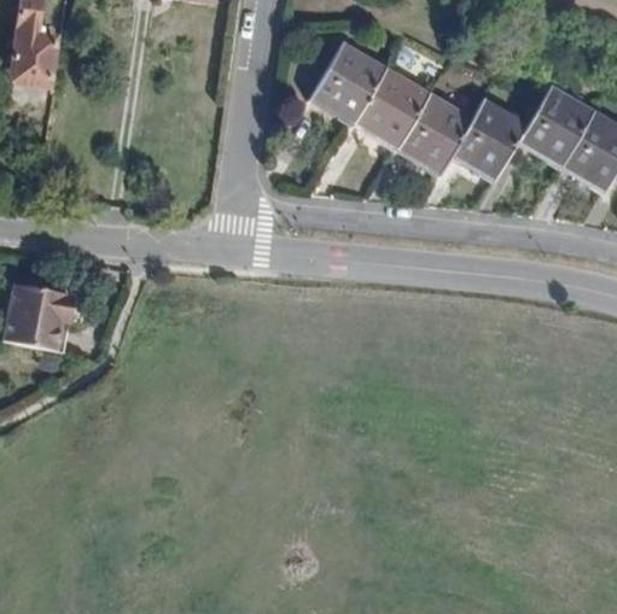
[(19,0),(11,83),(56,88),(62,31),(44,29),(46,0),(19,0)]
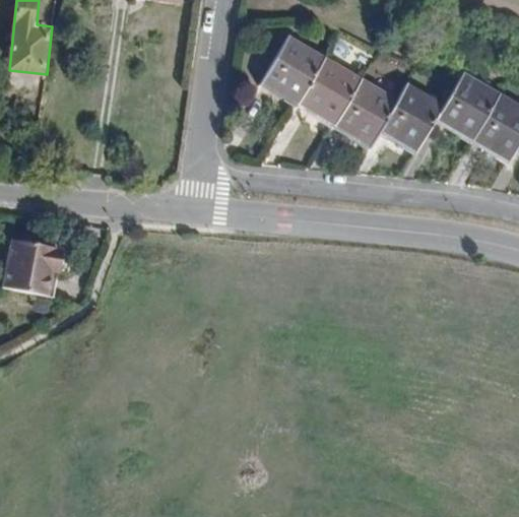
[(324,55),(286,34),(260,80),(284,95),(286,91),(299,100),(324,55)]
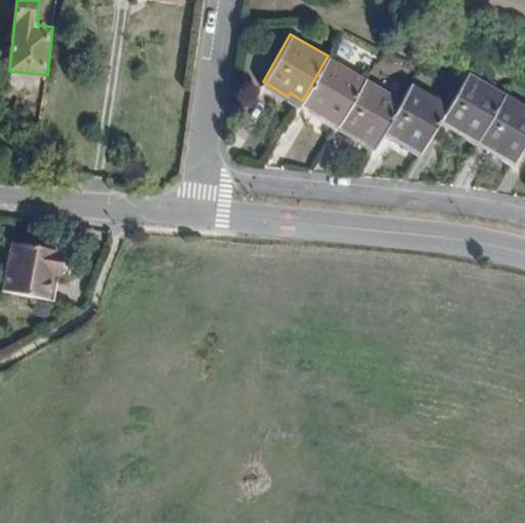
[(367,77),(328,55),(302,101),(300,104),(326,118),(329,114),(342,122),(367,77)]
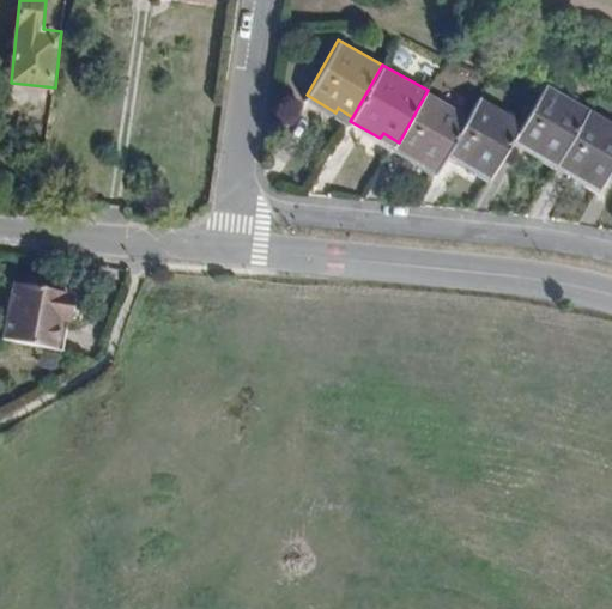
[(589,108),(547,85),(525,123),(515,140),(546,159),(549,154),(559,160),(589,108)]
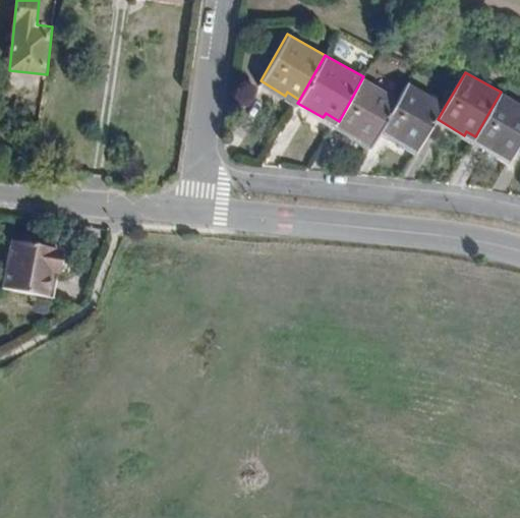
[(400,97),(363,76),(339,121),(336,125),(361,139),(363,135),(376,144),(382,130),(400,97)]
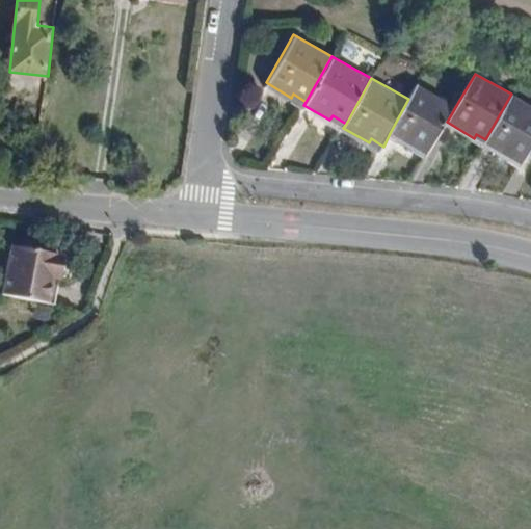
[(455,107),(416,85),(408,99),(390,133),(415,149),(417,144),(429,153),(447,122),(455,107)]
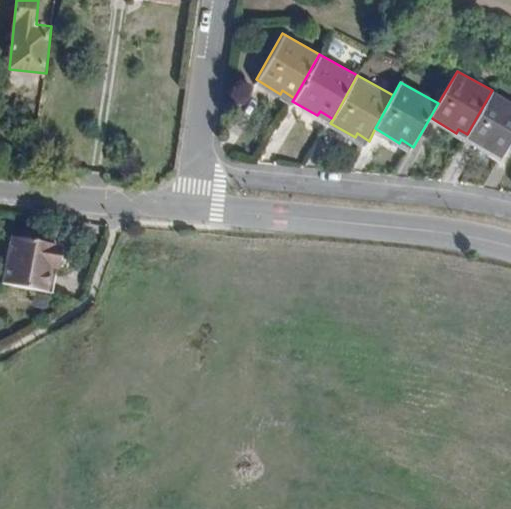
[(510,100),(492,90),(467,134),(466,137),(490,151),(492,148),(504,155),(509,149),(510,146),(510,100)]
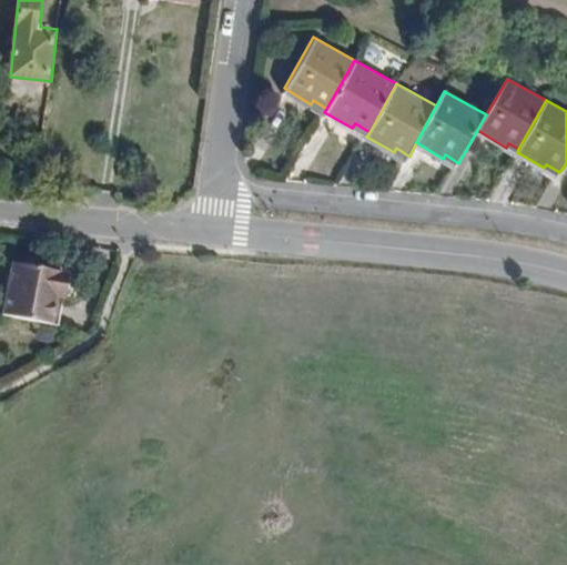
[(68,270),(11,260),(1,313),(59,323),(68,270)]
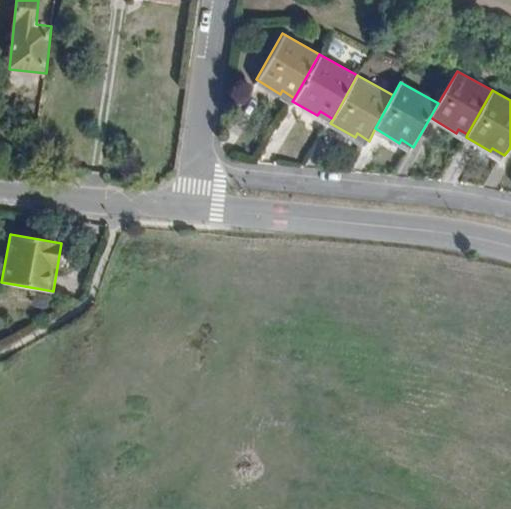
All buildings are outlined.
